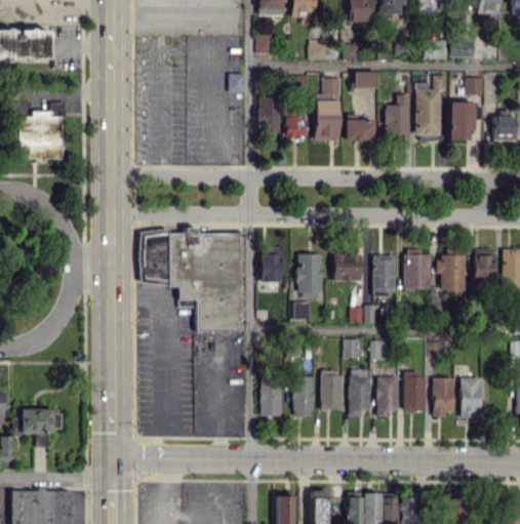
[(283,15),(283,0),(258,0),(258,15),(283,15)]
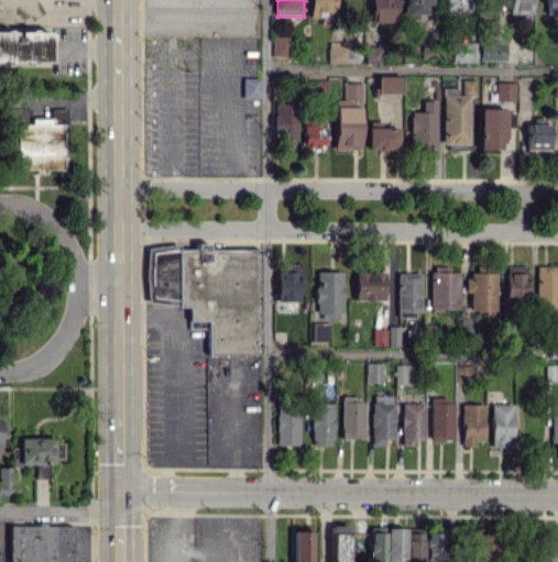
[(339,15),(338,0),(314,0),(315,19),(323,18),(323,15),(339,15)]
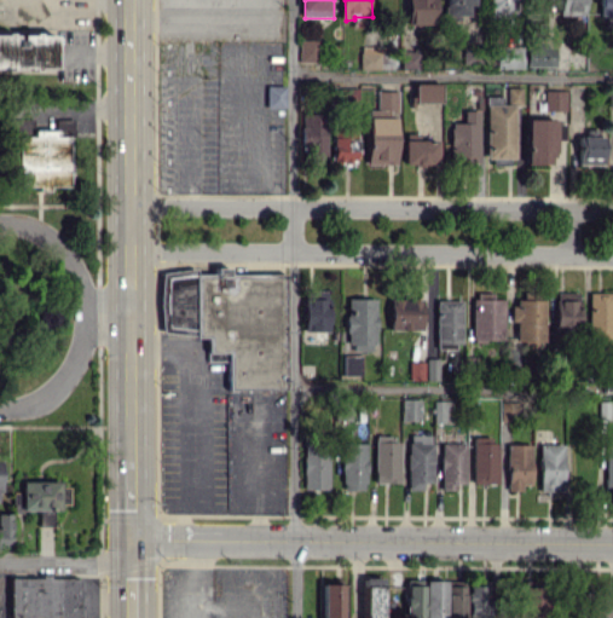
[(440,0),(410,0),(411,26),(441,26),(440,0)]
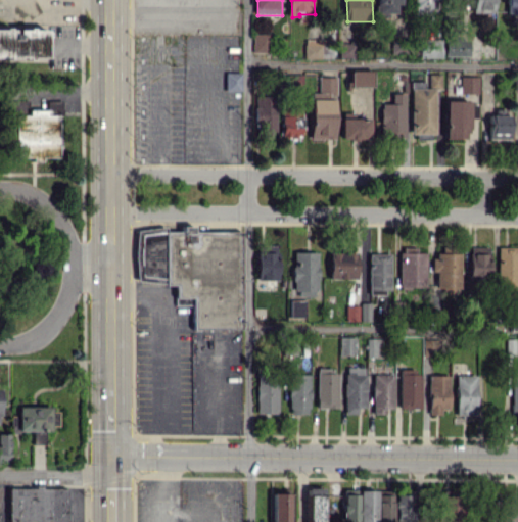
[(380,0),(380,14),(404,14),(404,0),(380,0)]
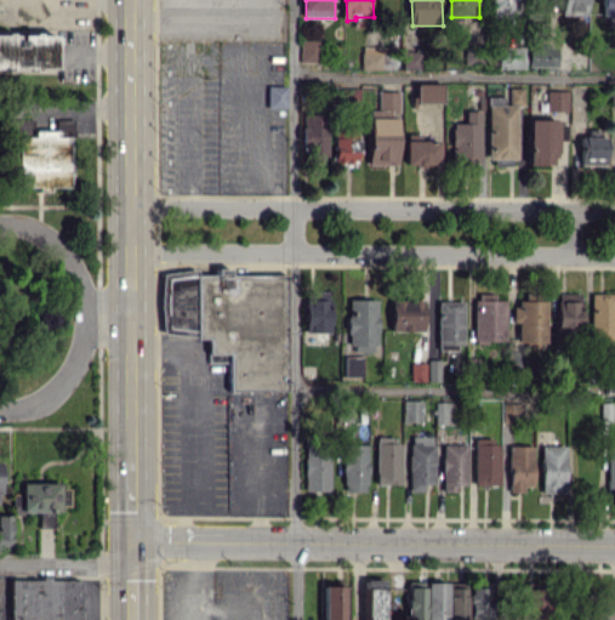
[(519,0),(493,0),(493,13),(519,15),(519,0)]
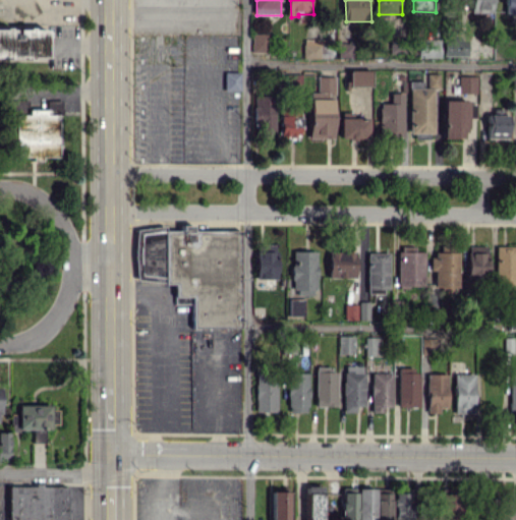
[(473,0),(474,13),(496,12),(495,0),(473,0)]
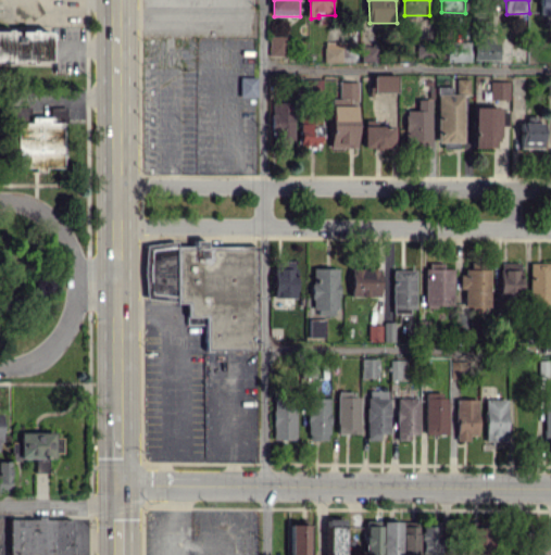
[(0,62),(53,63),(53,32),(0,30),(0,62)]
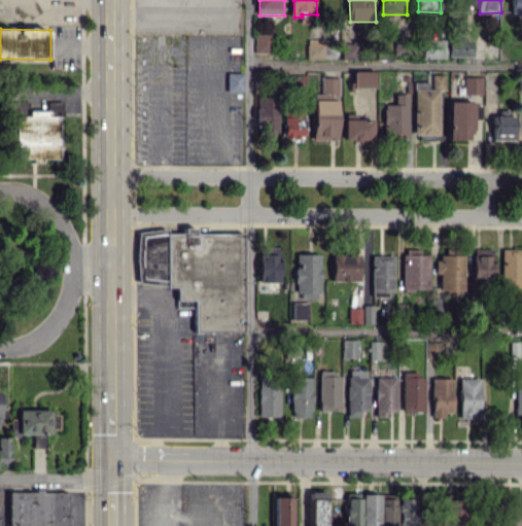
[(276,35),(258,35),(258,54),(276,54),(276,35)]
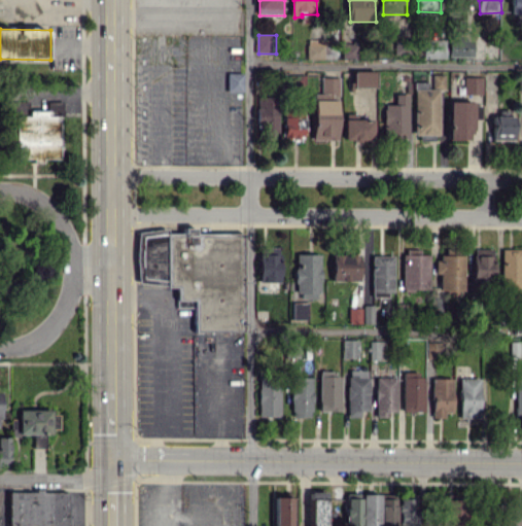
[(476,39),(451,39),(451,58),(475,58),(476,39)]
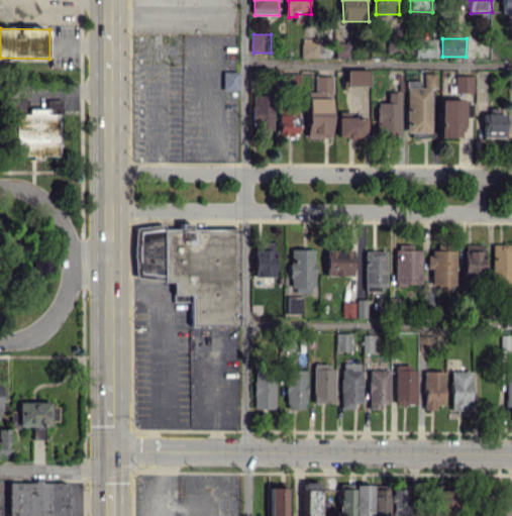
[(334,40),(305,39),(305,59),(333,60),(334,40)]
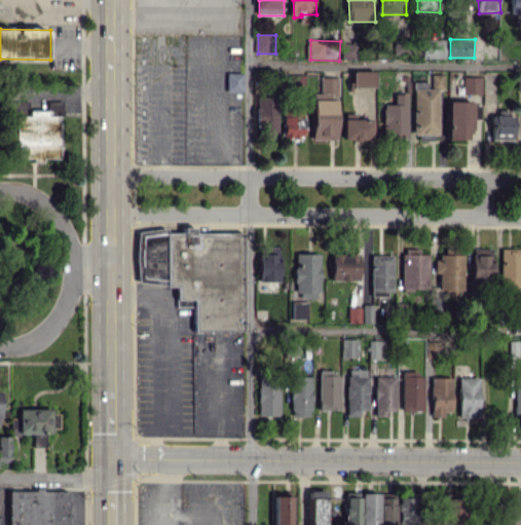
[(448,59),(449,40),(426,40),(426,59),(448,59)]
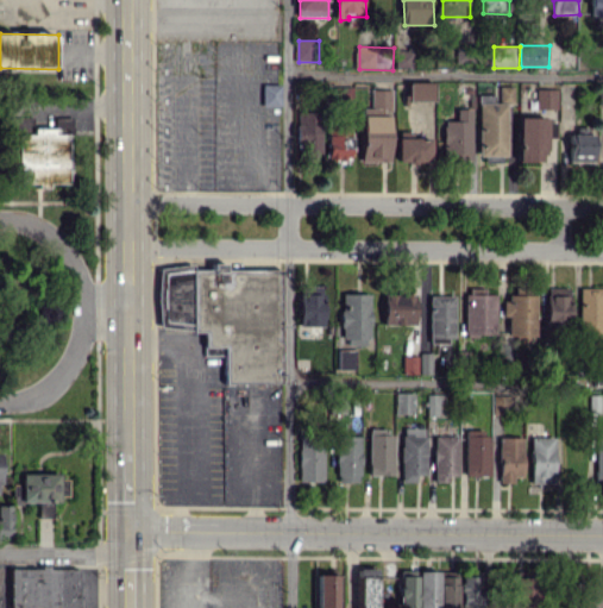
[(418,68),(416,50),(400,51),(400,69),(418,68)]
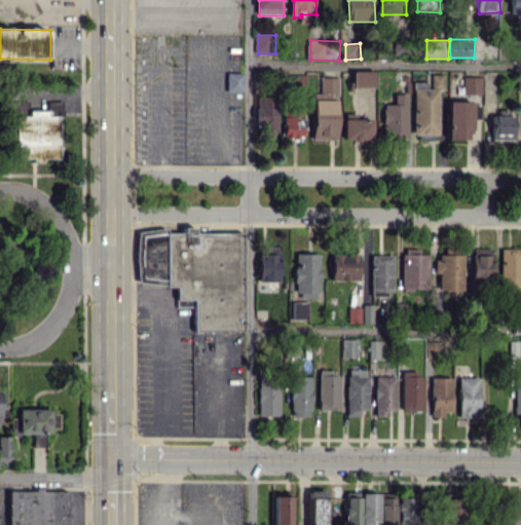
[(378,71),(357,71),(357,87),(379,87),(378,71)]
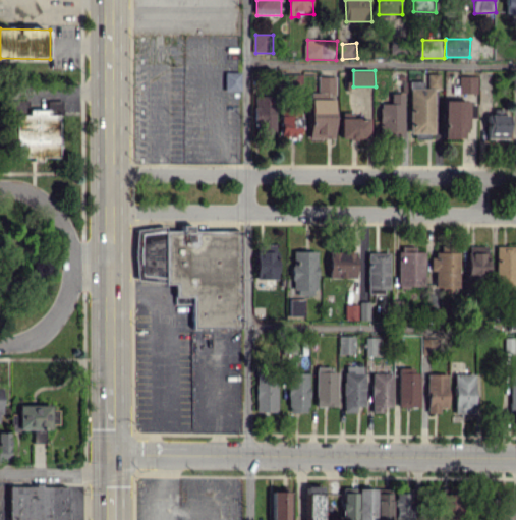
[(228,92),(244,92),(244,73),(229,72),(228,92)]
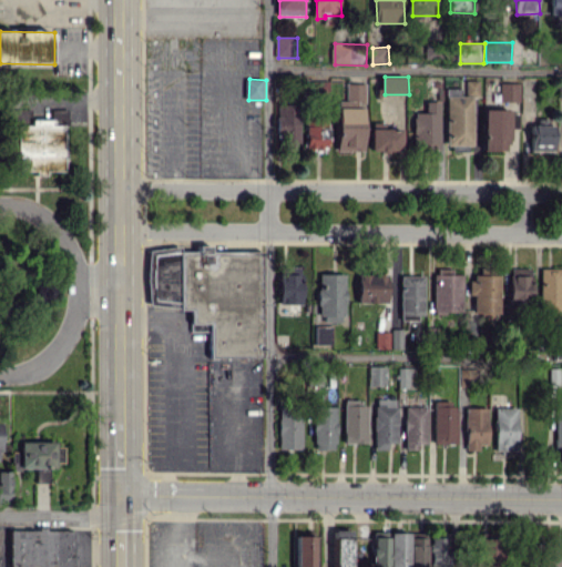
[(482,81),(470,81),(470,94),(482,93),(482,81)]
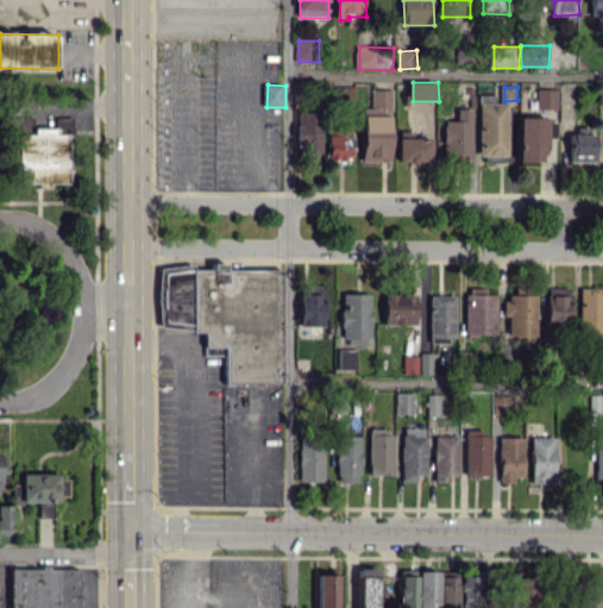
[(394,162),(394,113),(396,113),(396,89),(376,91),(376,108),(365,108),(366,162),(394,162)]
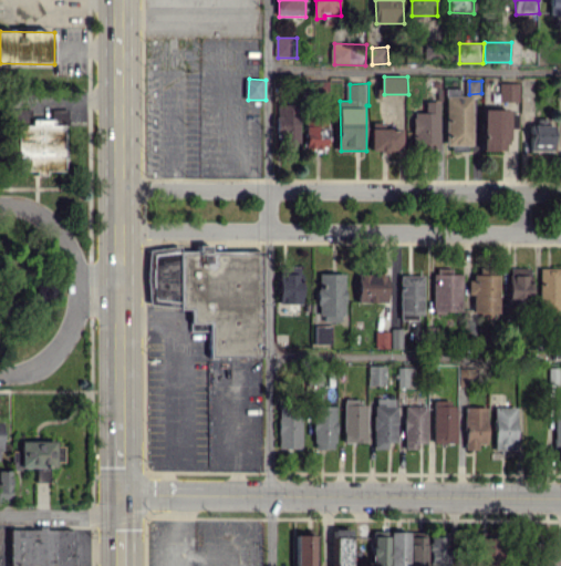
[(523,83),(502,83),(502,99),(523,99),(523,83)]
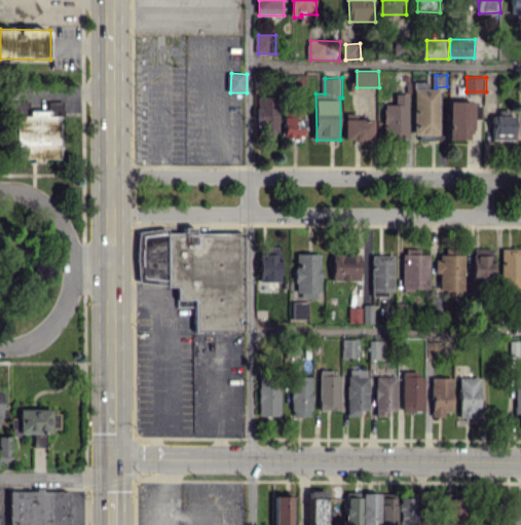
[(417,89),(418,141),(441,141),(441,89),(417,89)]
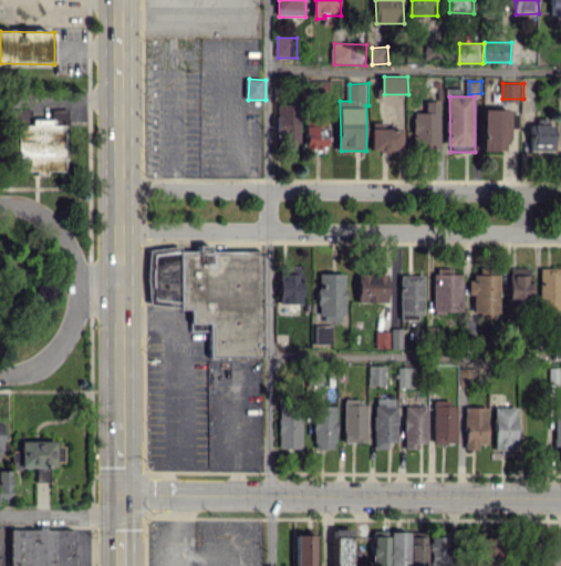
[(444,102),(429,102),(429,113),(416,113),(416,148),(443,148),(444,102)]
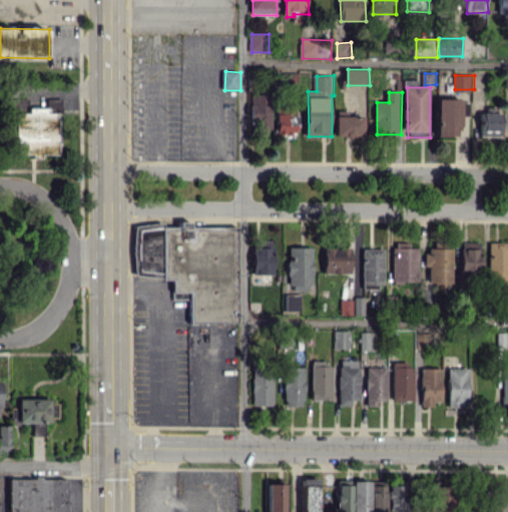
[(265,135),(274,135),(275,95),(254,95),(252,121),(265,121),(265,135)]
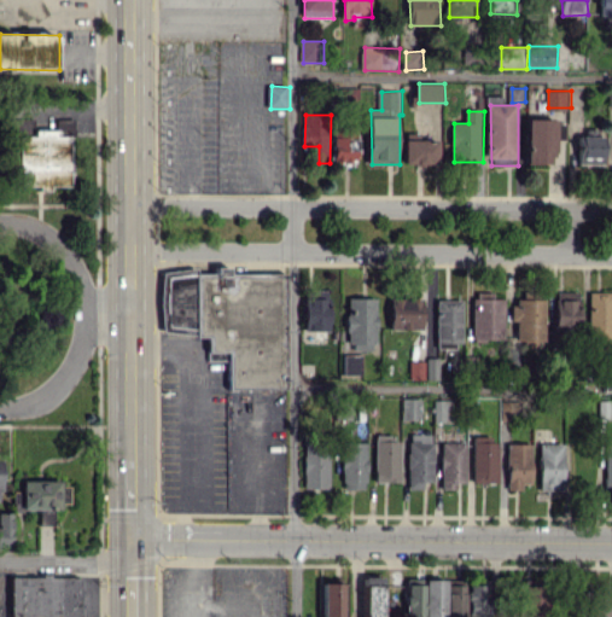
[(79,137),(79,120),(60,118),(60,137),(79,137)]
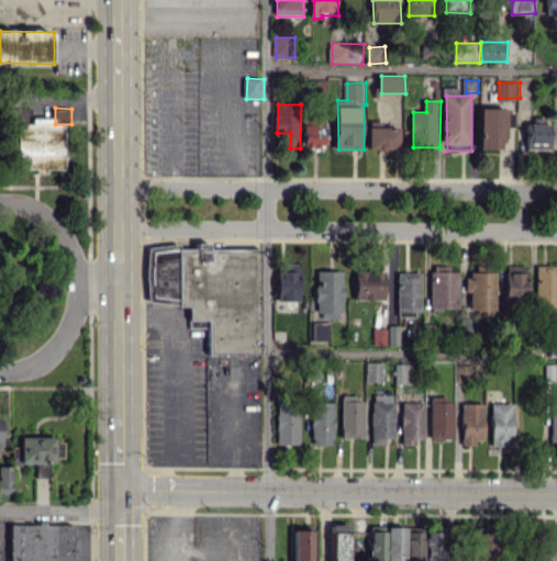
[(509,109),(483,109),(482,149),(504,150),(504,139),(509,139),(509,109)]
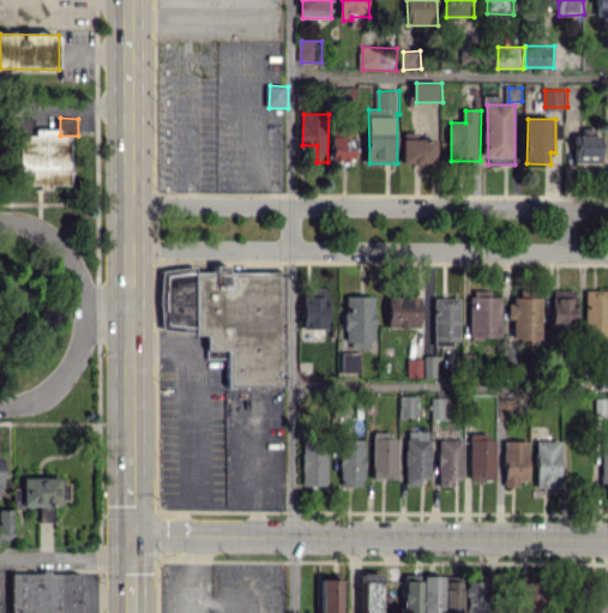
[(73,186),(73,137),(60,137),(60,130),(37,130),(37,137),(23,137),(23,186),(43,186),(43,190),(54,190),(54,186),(73,186)]
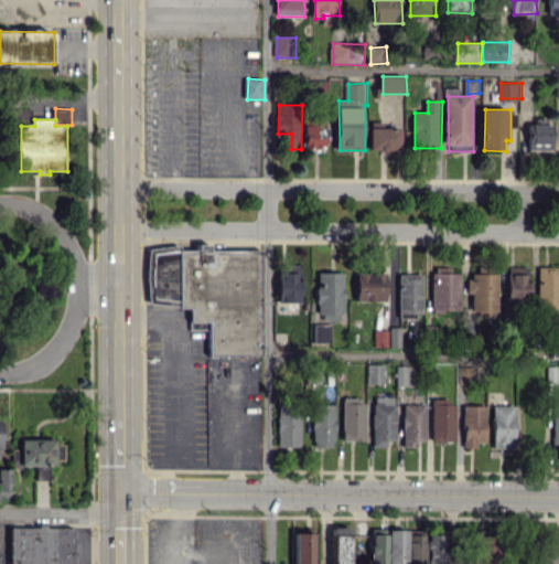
[(330,119),(308,119),(308,149),(331,149),(330,119)]
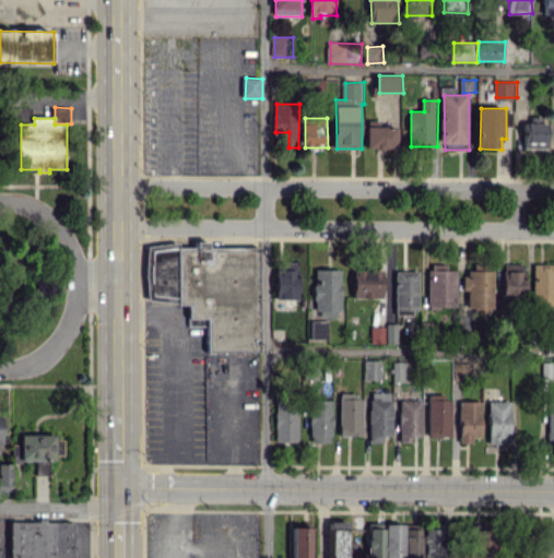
[(527,150),(551,150),(551,123),(527,123),(527,150)]
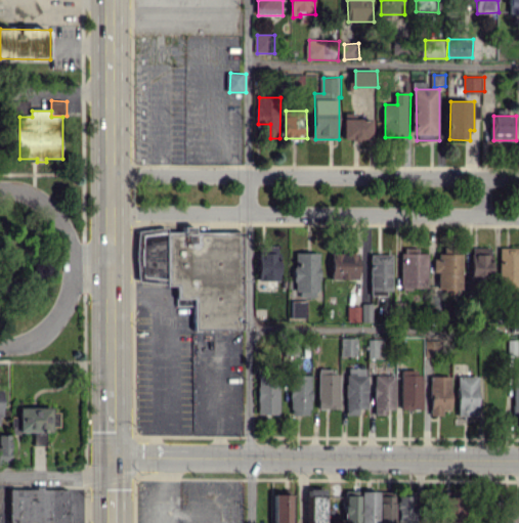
[(375,119),(347,119),(347,139),(375,140),(375,119)]
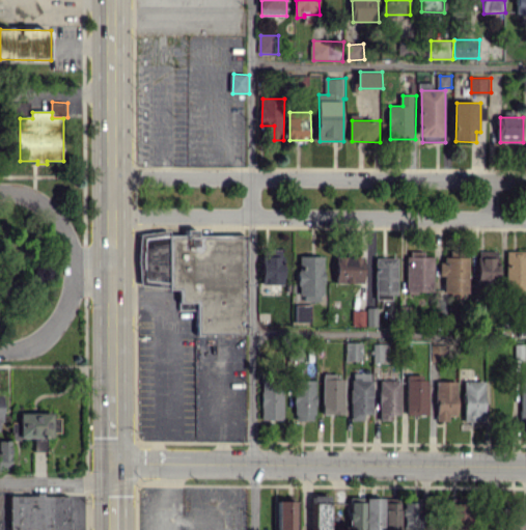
[(249,335),(249,235),(200,235),(200,230),(189,230),(189,235),(172,235),(172,232),(145,232),(145,287),(182,287),(182,309),(200,309),(199,335),(249,335)]
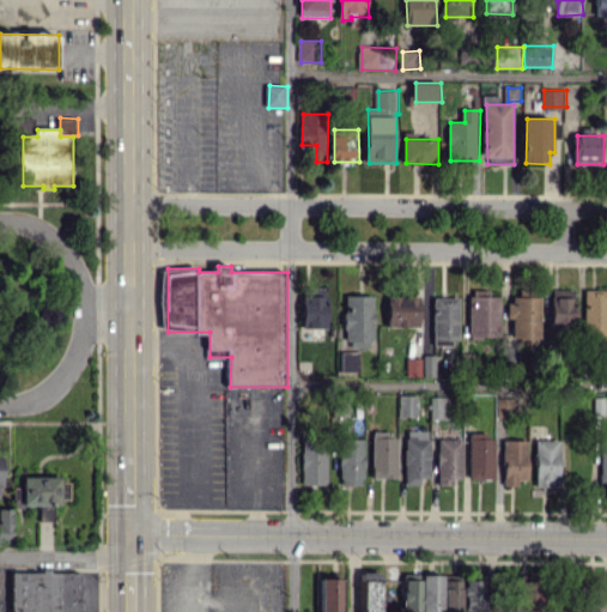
[(307,328),(331,328),(329,289),(305,289),(307,328)]
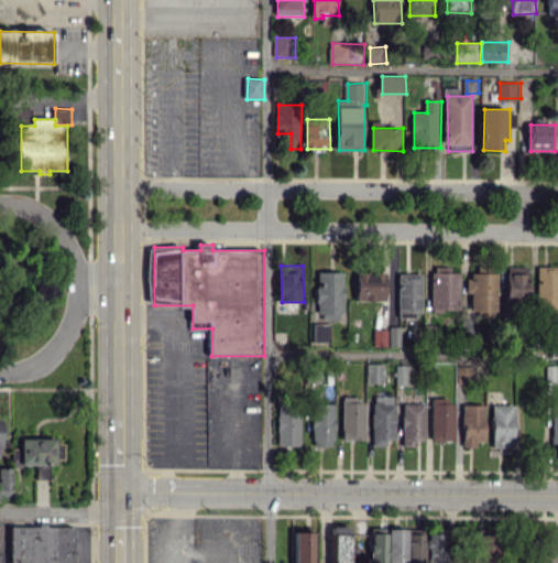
[(503,311),(531,311),(532,267),(510,267),(509,301),(503,301),(503,311)]
